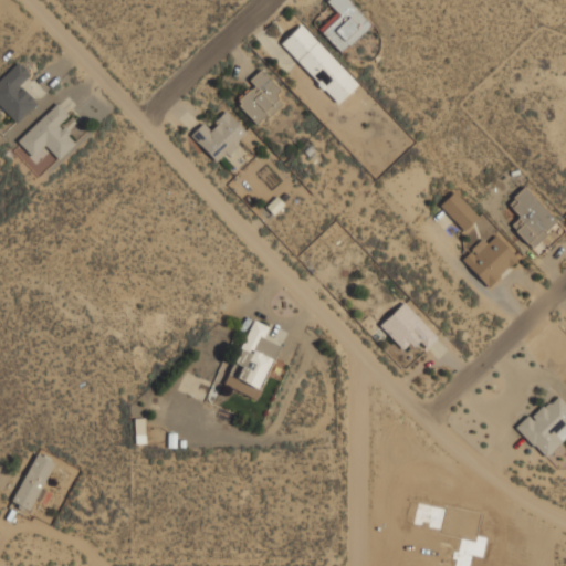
[(321,32),(339,53),(369,25),(346,0),(327,0),(326,1),(338,16),(321,32)]
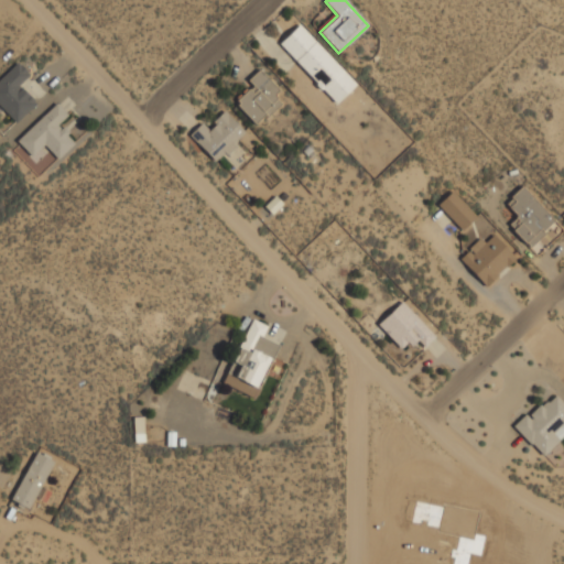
[(357,85),(300,24),(279,44),(336,105),(357,85)]
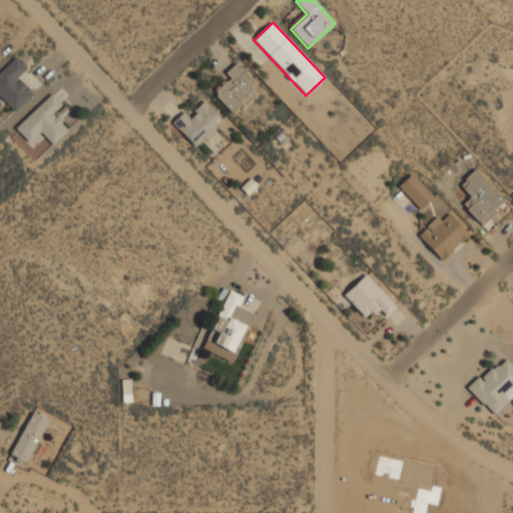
[(0,71),(0,97),(14,112),(32,94),(17,78),(27,68),(16,57),(0,71)]
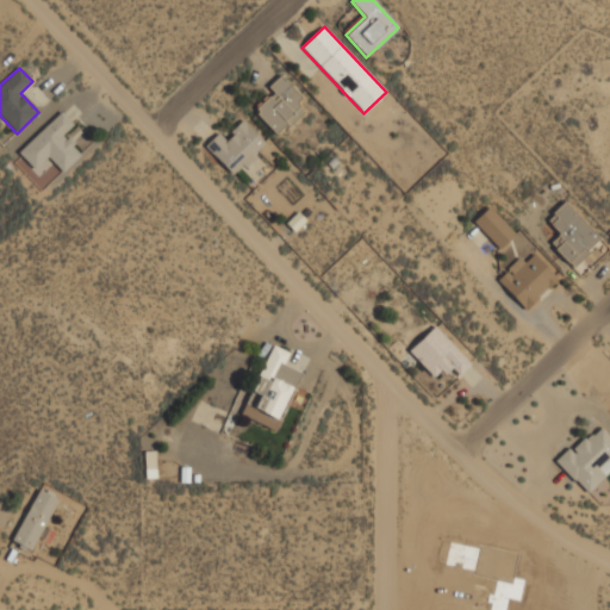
[(267,87),(273,93),(254,111),(275,136),(303,111),(296,103),(300,98),(280,75),(267,87)]
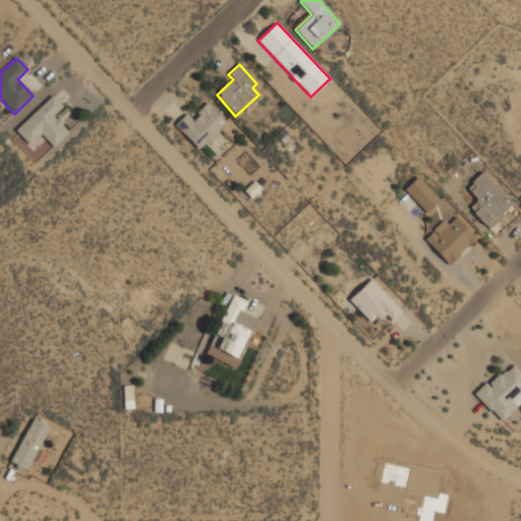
[(15,130),(29,146),(41,134),(53,147),(69,132),(53,115),(62,107),(52,96),(15,130)]
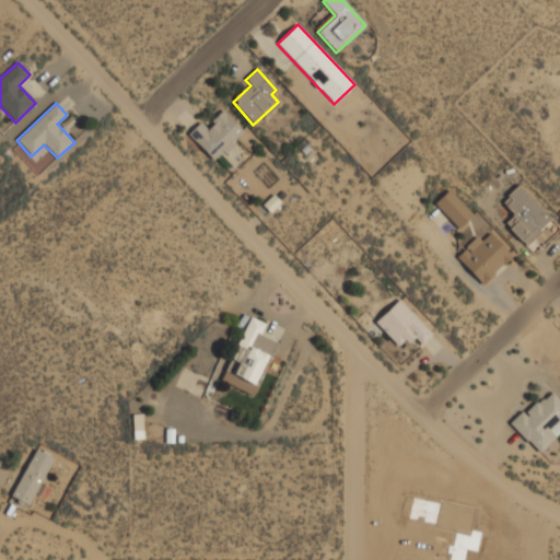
[(213,161),(244,132),(223,111),(206,127),(200,123),(187,135),(213,161)]
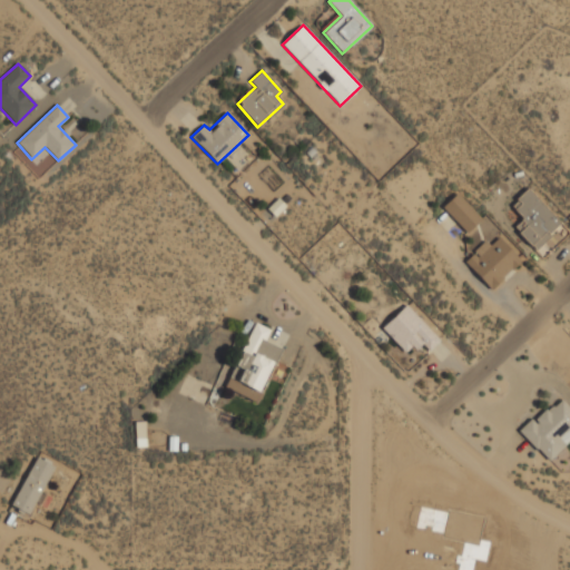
[(522,218),(512,228),(536,249),(561,223),(526,189),(510,206),(522,218)]
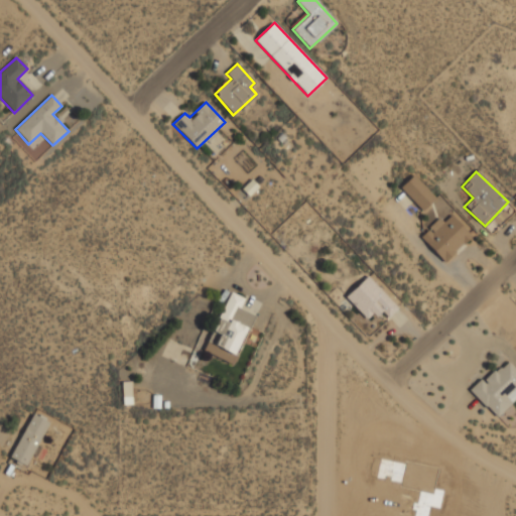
[(421,211),(435,199),(413,175),(400,187),(421,211)]
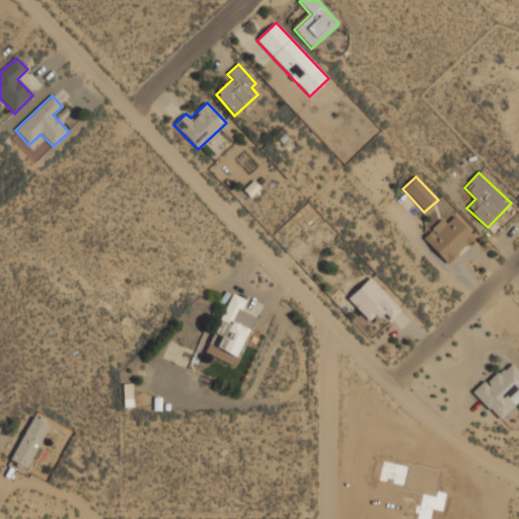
[(422,237),(446,264),(474,238),(454,216),(446,223),(442,220),(422,237)]
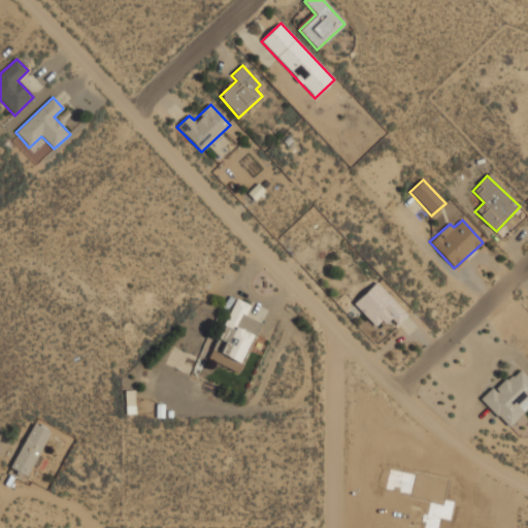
[(389,317),(396,325),(406,316),(375,283),(353,303),(376,329),(389,317)]
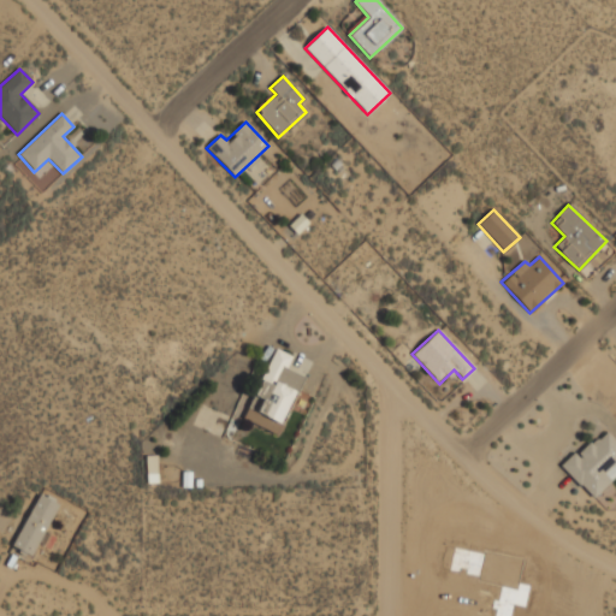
[(563,468),(592,498),(615,475),(615,440),(604,428),(563,468)]
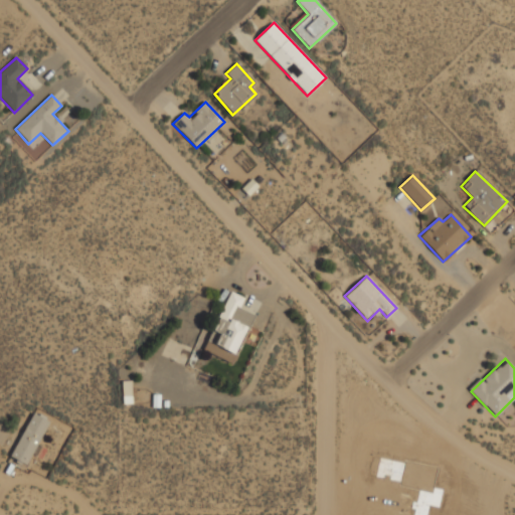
[(10,458),(27,466),(48,420),(31,412),(10,458)]
